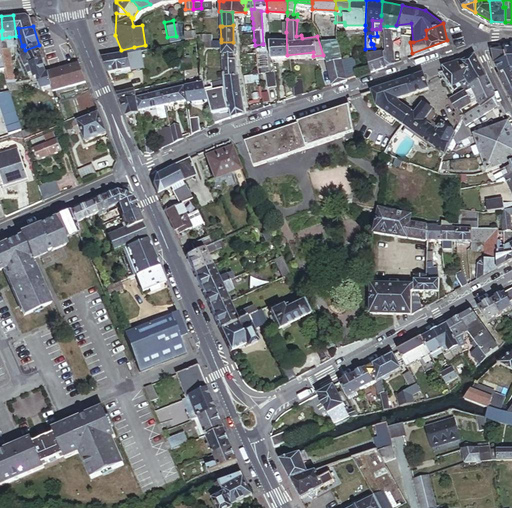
[(394,58),(387,26),(380,26),(380,29),(380,36),(381,48),(383,55),(385,62),(394,58)]
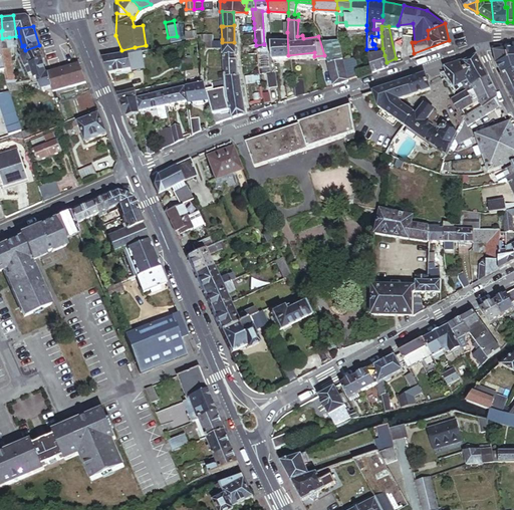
[(195,27),(184,27),(184,35),(196,34),(196,32),(195,27)]
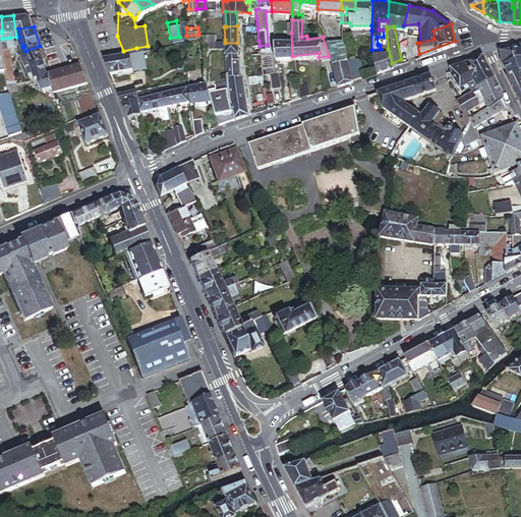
[(215,47),(215,40),(215,30),(207,30),(207,32),(207,47),(215,47)]
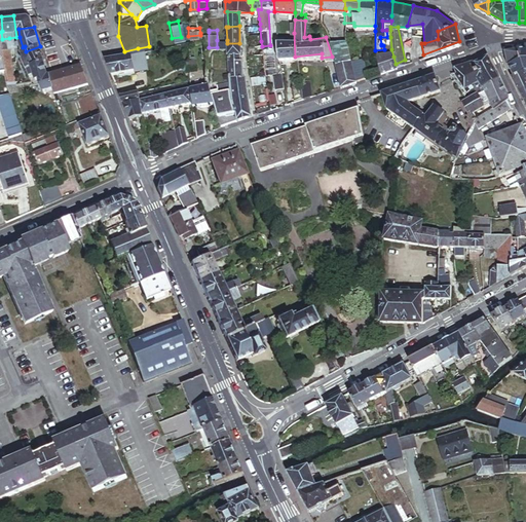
[(200,47),(209,47),(209,32),(200,33),(200,35),(200,47)]
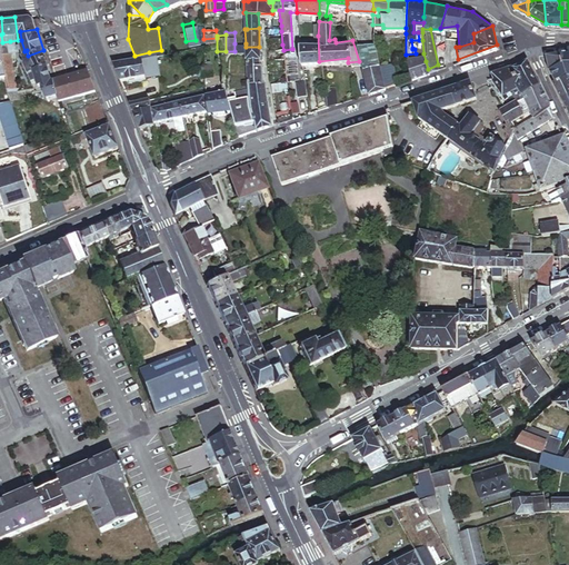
[(319,61),(318,36),(313,37),(315,39),(298,41),(300,63),(319,61)]
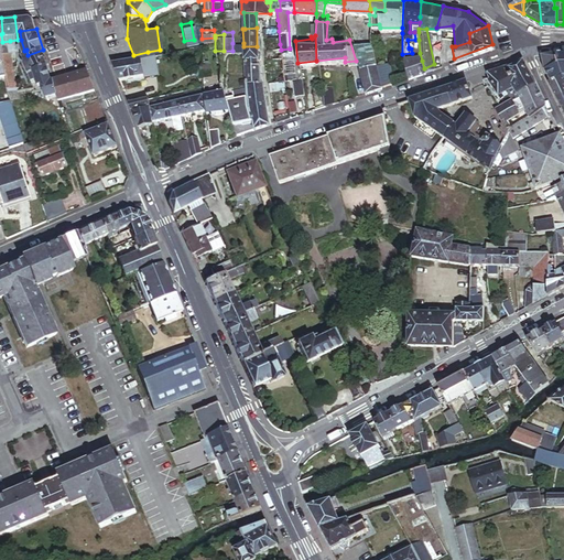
[(373,58),(369,39),(349,40),(356,61),(357,63),(373,58)]
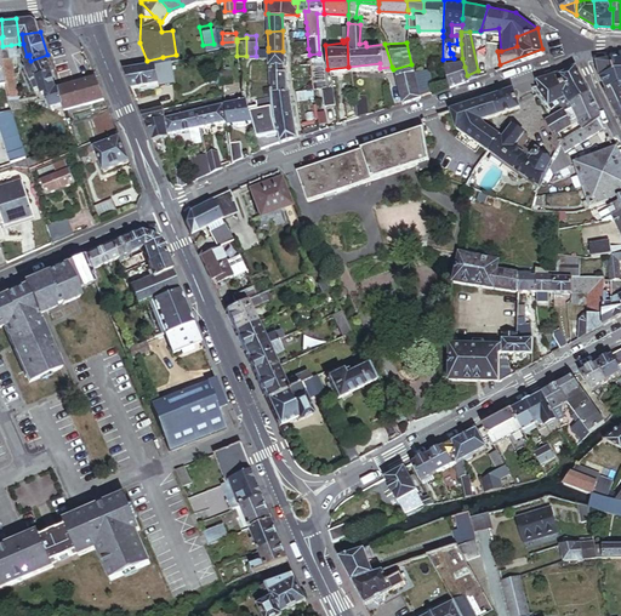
[(7,90),(9,95),(17,93),(15,56),(12,55),(11,45),(3,46),(6,83),(7,90)]
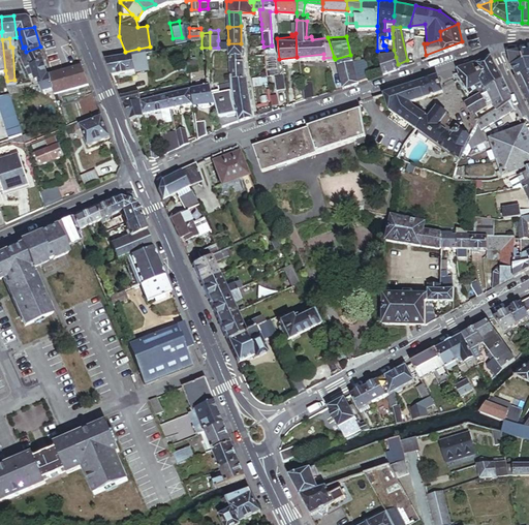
[(199,38),(191,39),(192,55),(200,54),(199,38)]
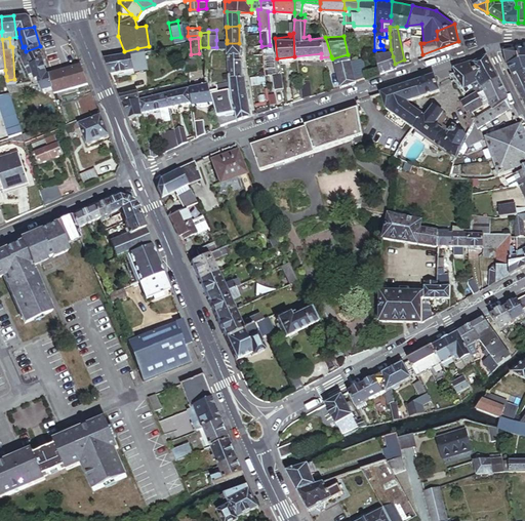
[(261,46),(260,41),(255,41),(253,41),(253,50),(263,49),(261,46)]
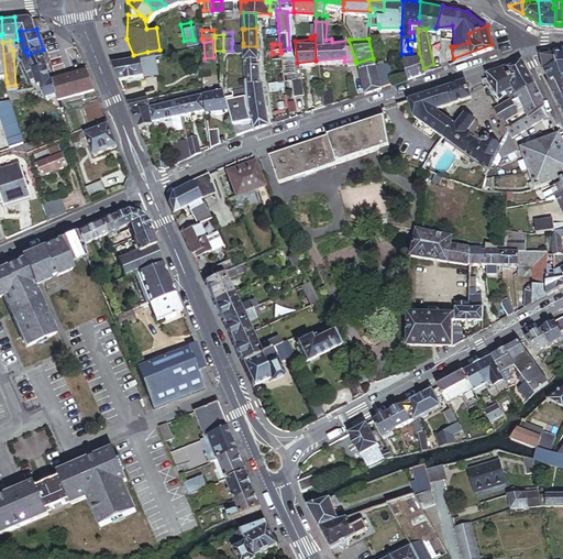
[(256,62),(256,46),(243,46),(243,51),(243,62),(256,62)]
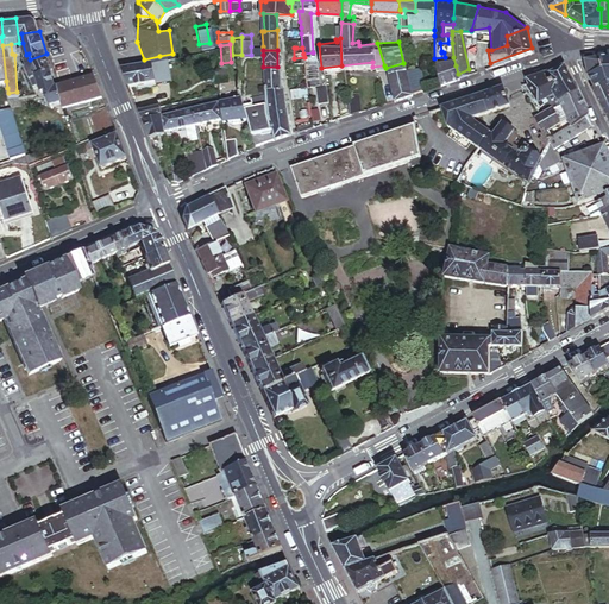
[(602,65),(600,54),(600,52),(584,56),(586,69),(588,70),(602,65)]
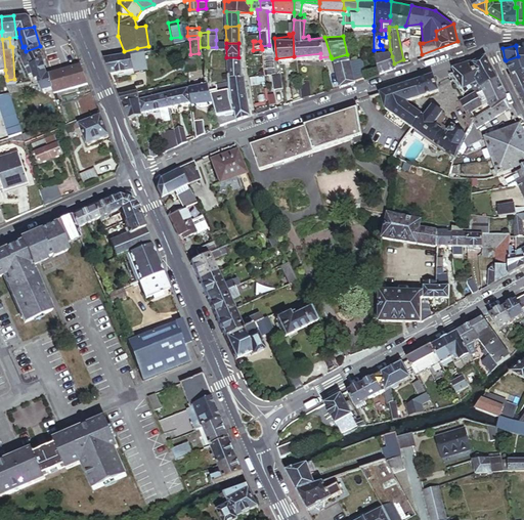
[(523,67),(510,72),(520,91),(523,88),(523,45),(516,46),(518,56),(523,67)]
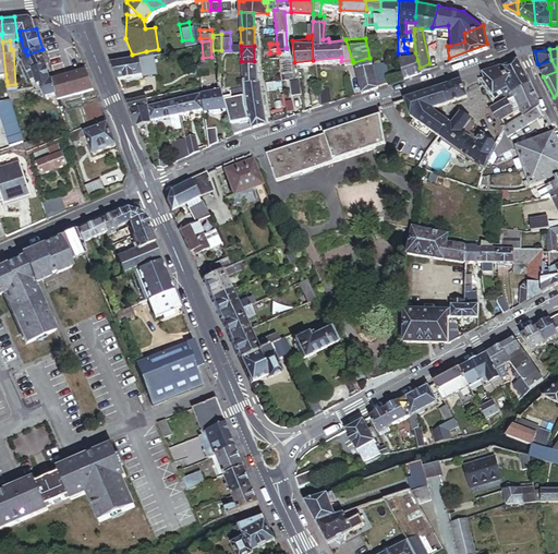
[(47,61),(43,49),(27,55),(23,57),(27,68),(47,61)]
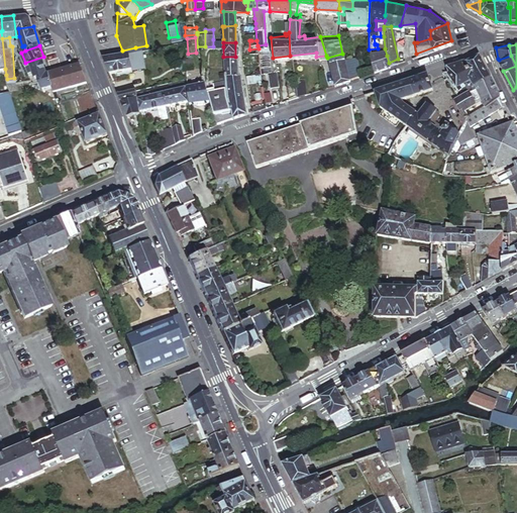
[(138,62),(135,47),(122,50),(102,55),(109,70),(130,65),(130,64),(138,62)]
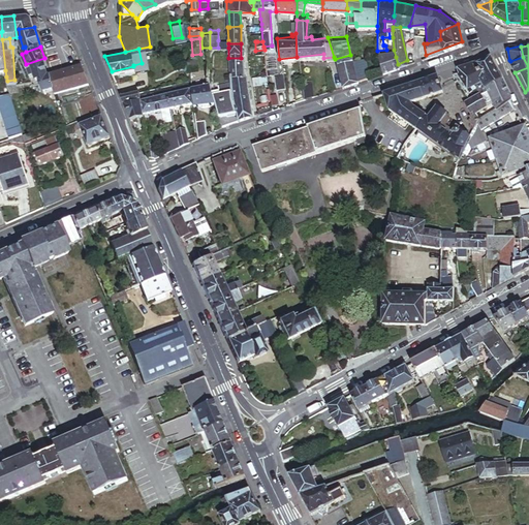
[(187,56),(187,49),(180,50),(181,58),(185,57),(185,59),(183,60),(184,67),(194,66),(193,58),(192,59),(191,55),(187,56)]
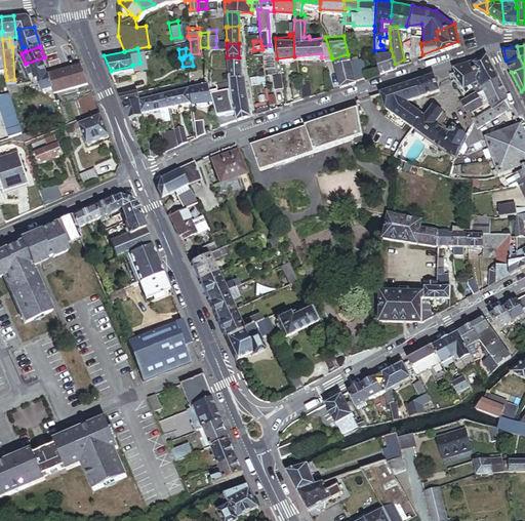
[(393,56),(391,49),(384,49),(374,50),(376,59),(378,70),(395,65),(395,64),(393,56)]
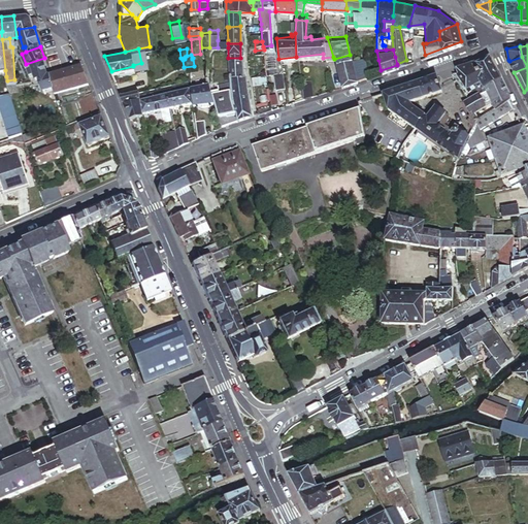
[(477,78),(484,85),(500,76),(489,53),(455,65),(457,71),(459,71),(468,89),(473,86),(471,82),(477,78)]
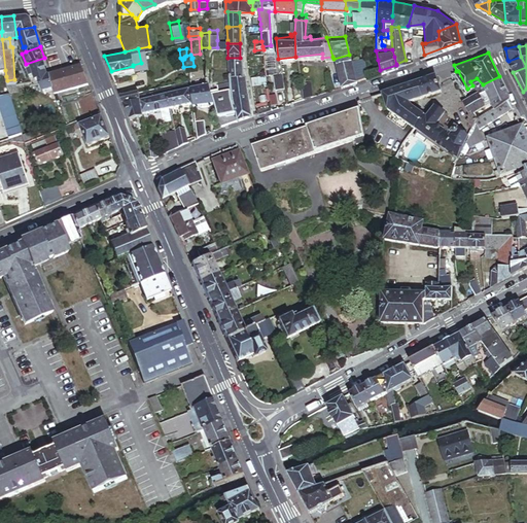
[(349,55),(334,59),(337,71),(353,66),(351,60),(349,55)]
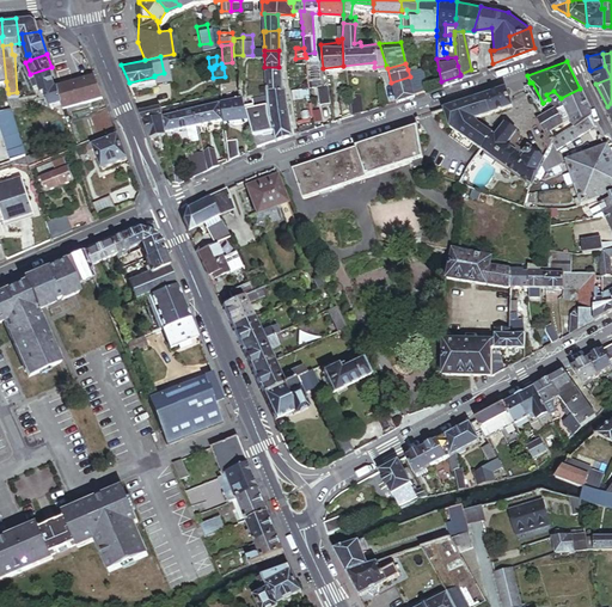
[(420,66),(408,69),(410,77),(412,89),(426,85),(420,66)]
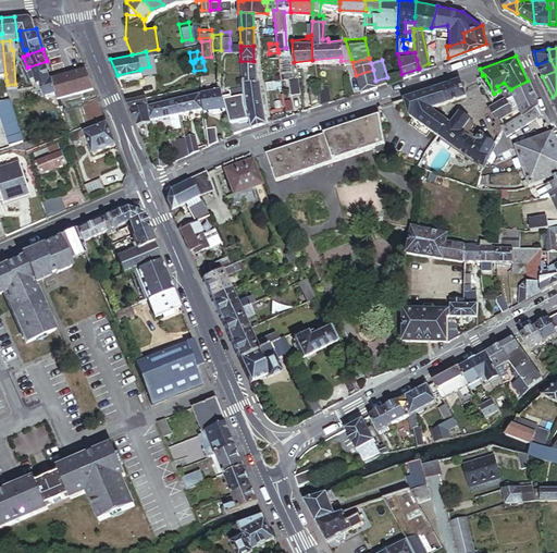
[(556,71),(551,60),(537,64),(542,76),(556,71)]
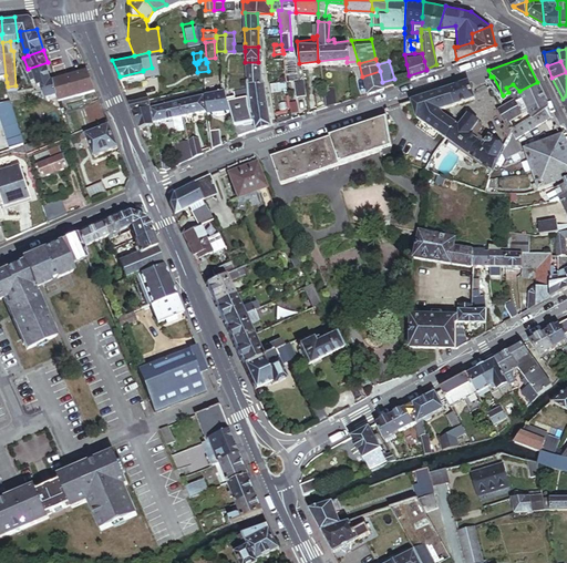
[(52,78),(48,62),(28,69),(30,77),(37,74),(39,80),(32,82),(33,85),(44,82),(49,96),(59,93),(54,78),(52,78)]
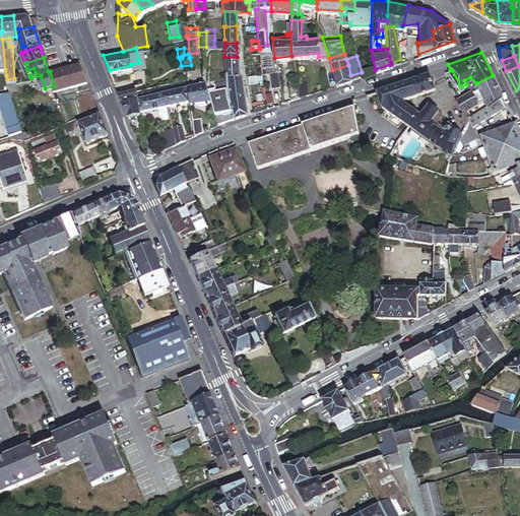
[(240,73),(239,57),(237,57),(224,57),(225,72),(225,73),(240,73)]
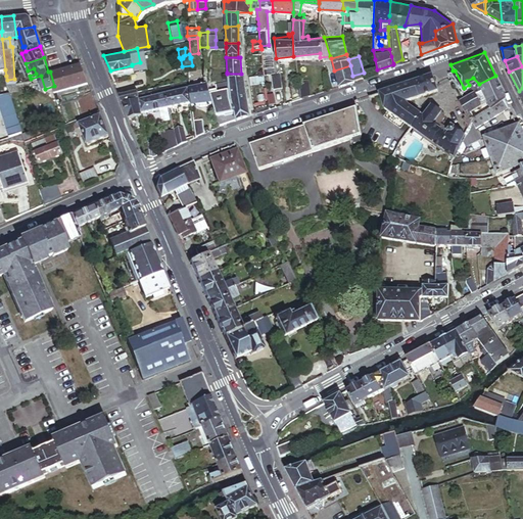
[(55,91),(89,82),(81,62),(76,64),(50,72),(54,86),(55,91)]
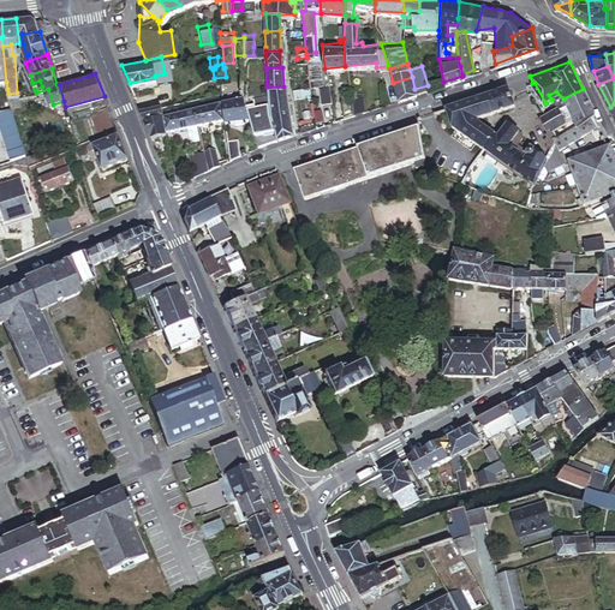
[(415,89),(412,77),(393,83),(398,99),(416,91),(415,89)]
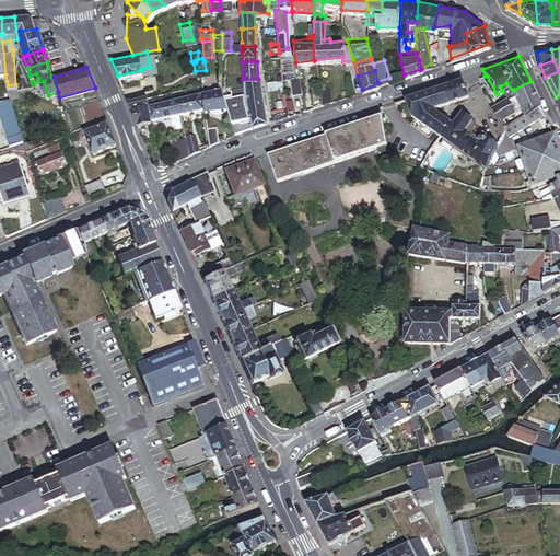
[(298,74),(290,76),(291,92),(300,91),(298,74)]
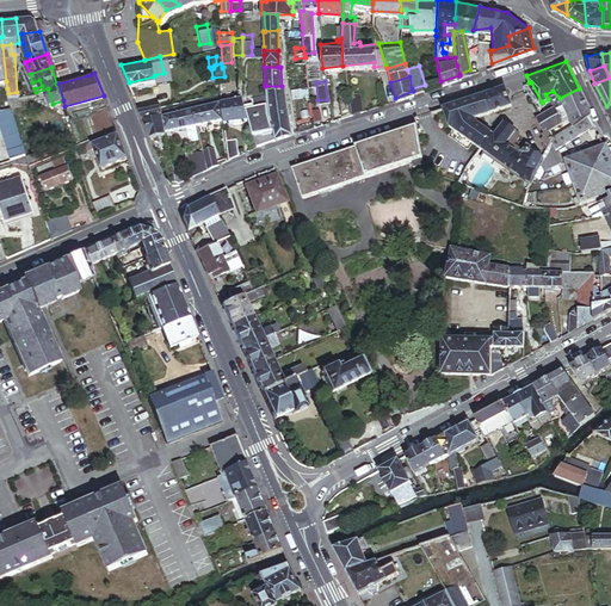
[(308,84),(290,86),(291,94),(309,92),(308,84)]
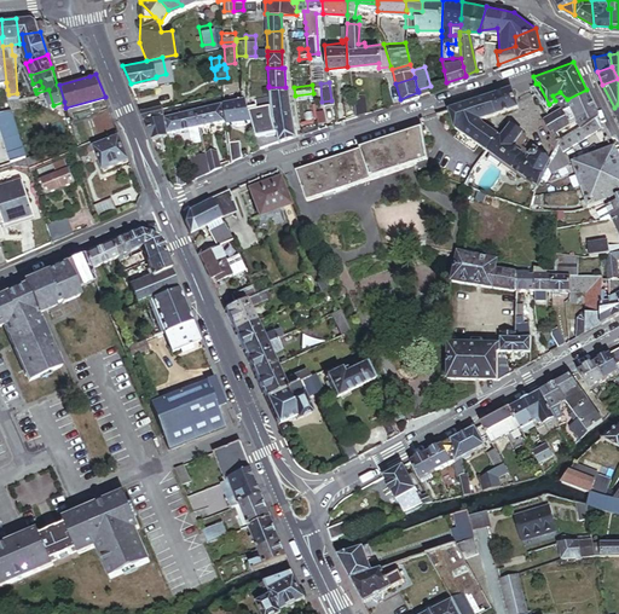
[(518,103),(512,85),(447,105),(452,119),(453,123),(485,146),(496,129),(484,121),(480,116),(518,103)]
